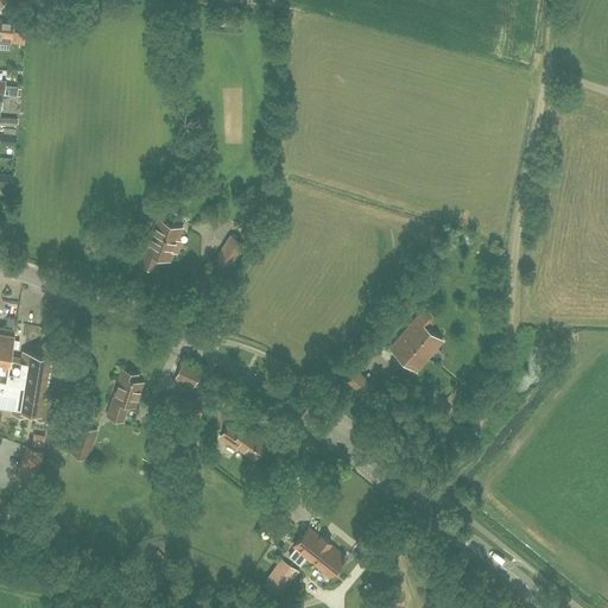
[(0,42),(12,43),(12,37),(14,20),(0,18),(0,42)]
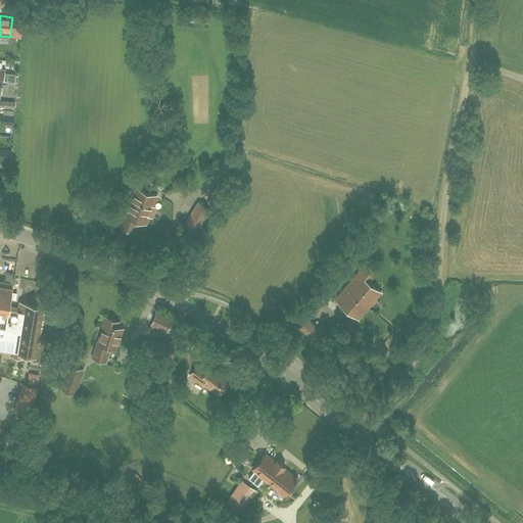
[(0,81),(2,81),(15,83),(16,76),(5,75),(5,70),(0,69),(0,81)]
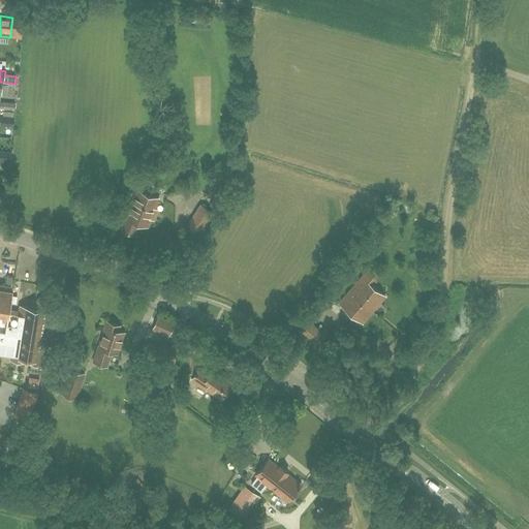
[(13,127),(14,117),(13,117),(13,113),(1,112),(0,126),(13,127)]
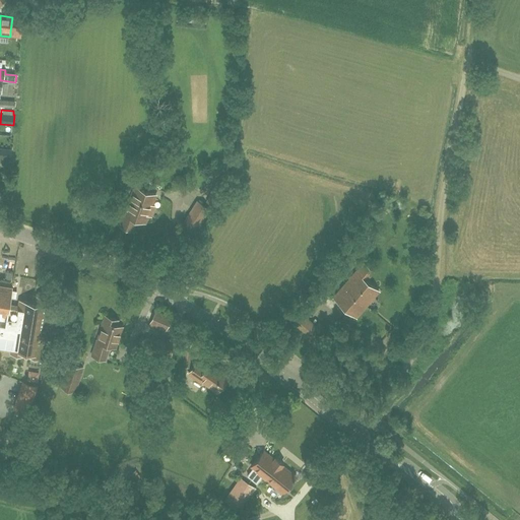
[(12,149),(0,148),(0,157),(11,159),(12,149)]
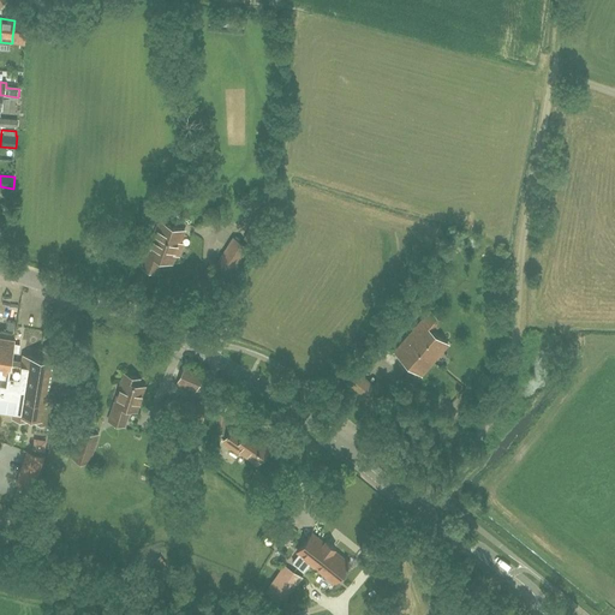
[(266,224),(268,220),(258,215),(245,240),(256,245),(267,224),(266,224)]
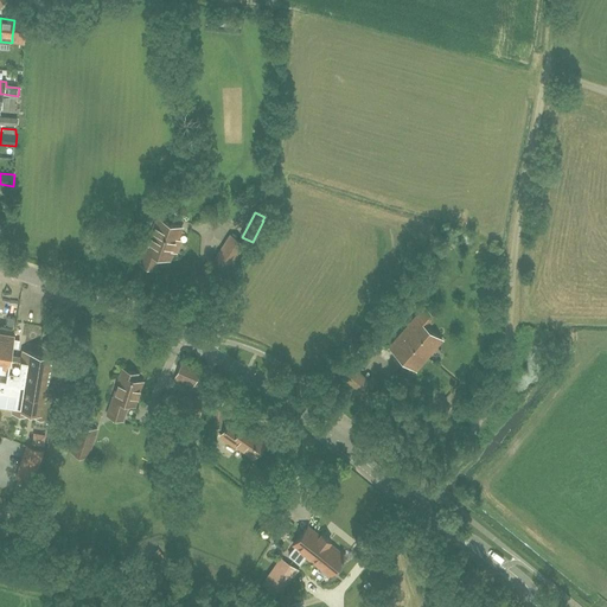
[(178,238),(183,228),(158,218),(152,234),(149,232),(146,242),(148,243),(141,262),(155,268),(160,255),(171,259),(174,250),(178,251),(181,241),(178,238)]
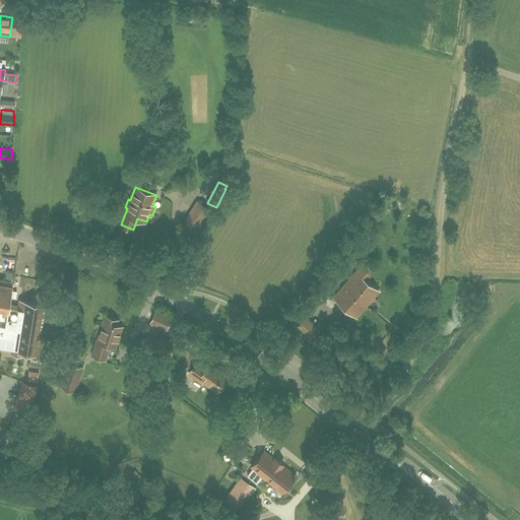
[(187,218),(201,228),(212,210),(198,201),(187,218)]
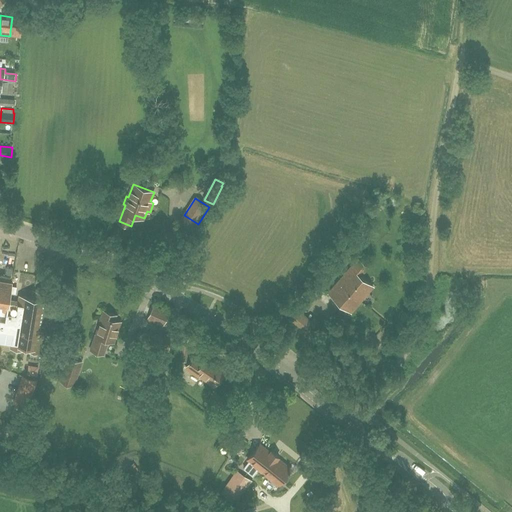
[(345,274),(340,279),(328,292),(351,312),(362,299),(373,286),(360,275),(367,267),(358,258),(345,274)]
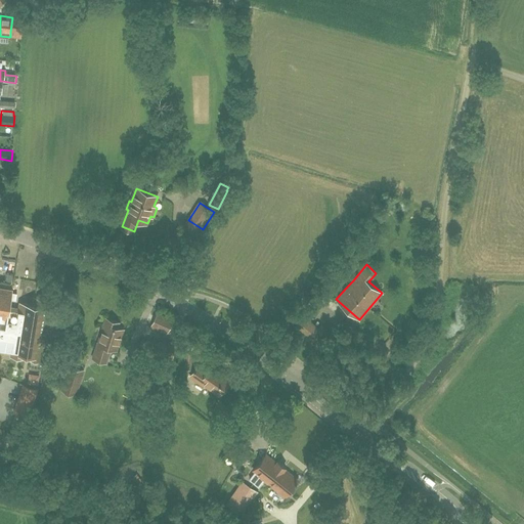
[(0,348),(13,350),(12,351),(26,353),(33,354),(32,359),(44,360),(46,348),(43,347),(48,318),(51,318),(54,301),(35,298),(36,299),(35,305),(20,303),(19,309),(10,307),(12,291),(0,289),(0,348)]
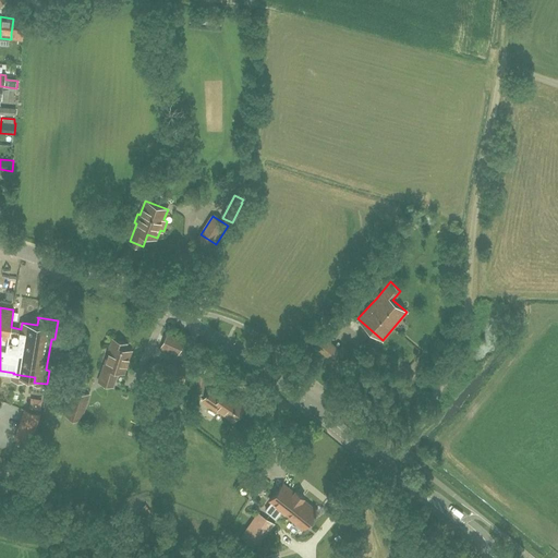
[(178,355),(185,339),(168,332),(160,348),(178,355)]
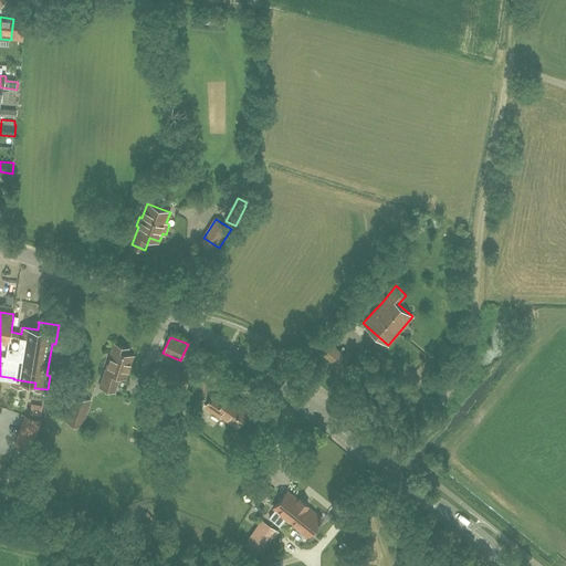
[(106,370),(105,370),(100,386),(114,391),(119,375),(126,377),(128,373),(129,373),(132,366),(130,365),(134,356),(127,354),(128,348),(114,344),(111,353),(112,354),(106,370)]
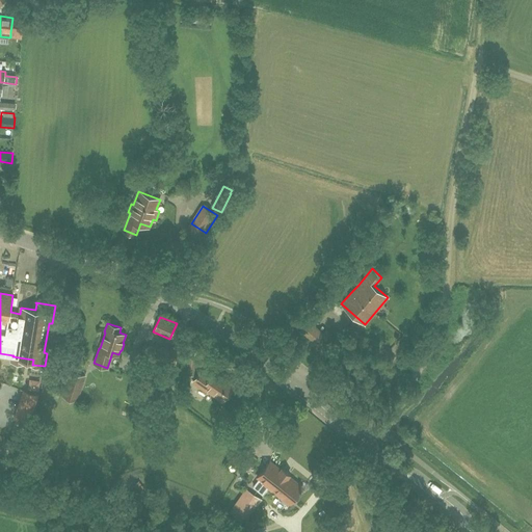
[(179,365),(179,353),(150,353),(150,365),(179,365)]
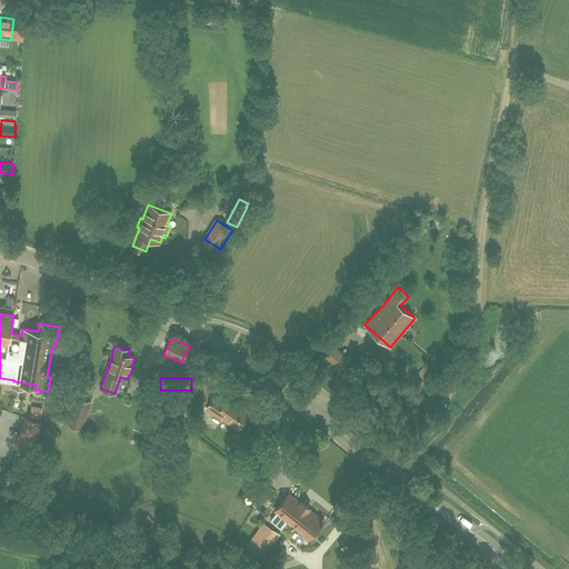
[(210,401),(210,383),(200,383),(200,401),(210,401)]
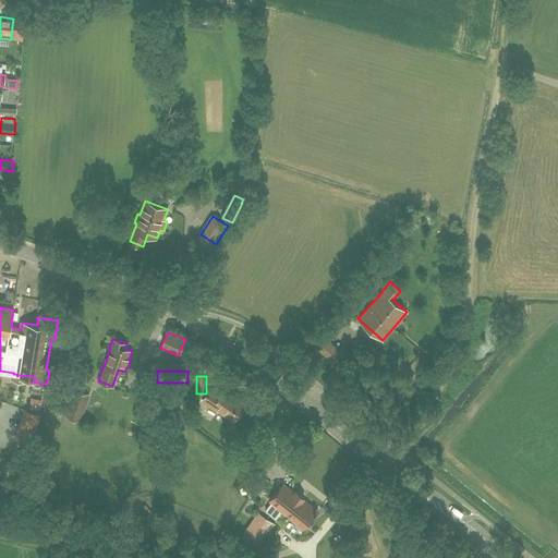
[(233,420),(245,404),(225,389),(220,395),(210,388),(203,400),(213,407),(215,403),(221,408),(219,410),(233,420)]
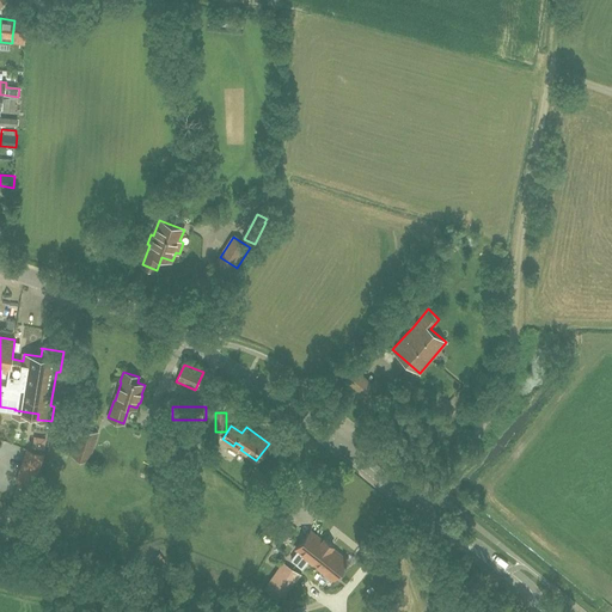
[(90,459),(95,442),(77,436),(71,453),(90,459)]
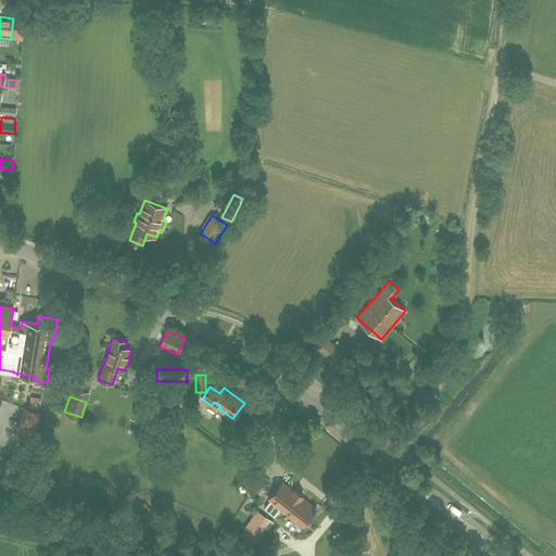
[(171,412),(171,399),(152,397),(151,412),(171,412)]
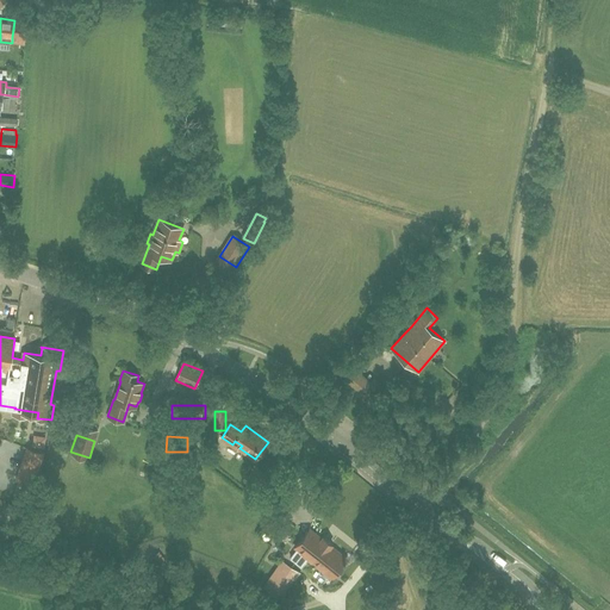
[(26,447),(18,471),(29,474),(26,479),(35,481),(36,477),(37,477),(45,453),(26,447)]
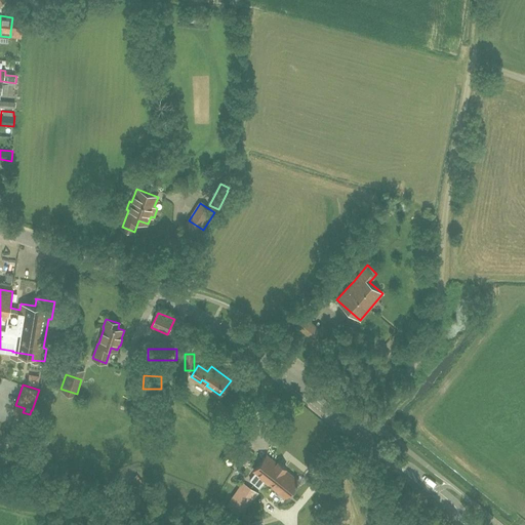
[(232,415),(237,406),(230,401),(224,409),(232,415)]
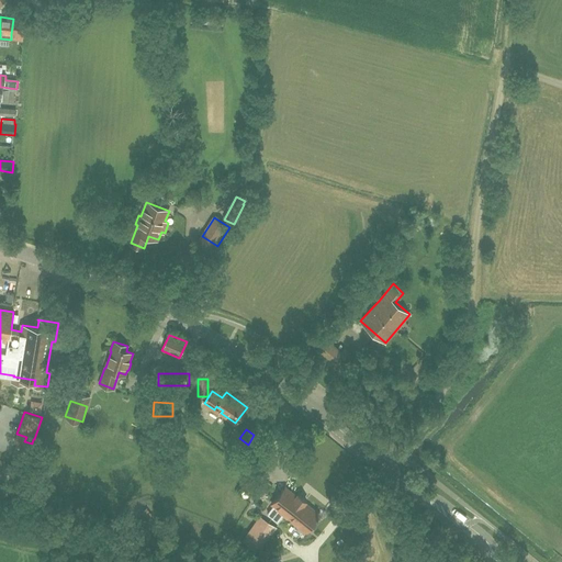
[(248,482),(256,487),(262,480),(255,473),(248,482)]
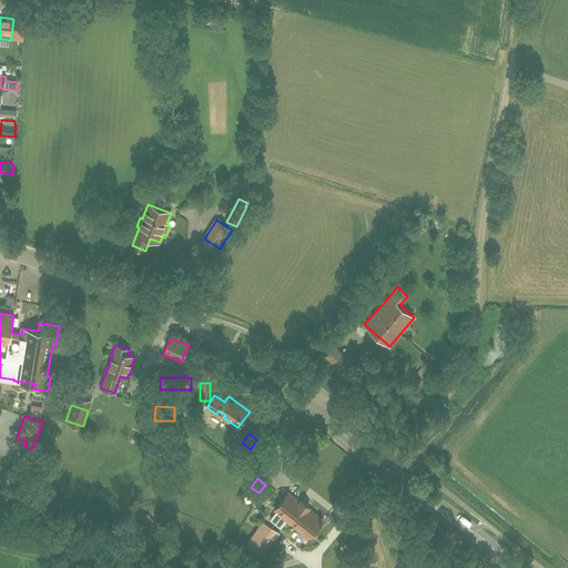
[(287,520),(310,538),(323,520),(308,508),(310,507),(301,500),(300,501),(288,493),(274,510),(276,511),(270,519),(281,528),(287,520)]
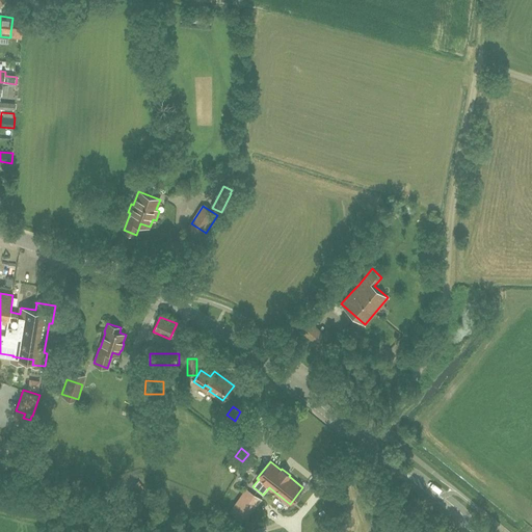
[(247,523),(264,500),(247,488),(231,511),(247,523)]
